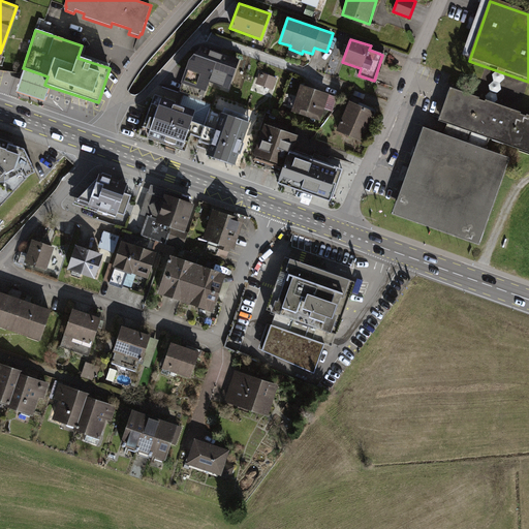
[(227,91),(239,62),(201,48),(187,62),(180,84),(205,93),(209,84),(227,91)]
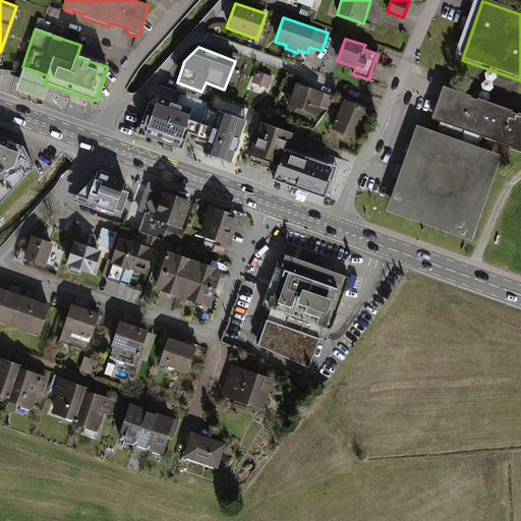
[(47,75),(23,67),(16,92),(44,101),(49,85),(44,83),(47,75)]
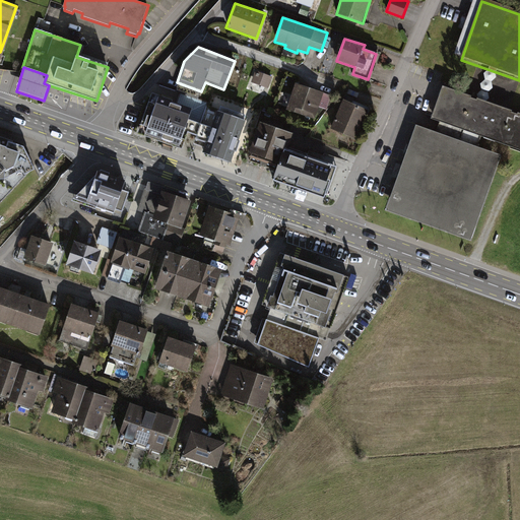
[(272,77),(256,71),(251,82),(268,89),(272,77)]
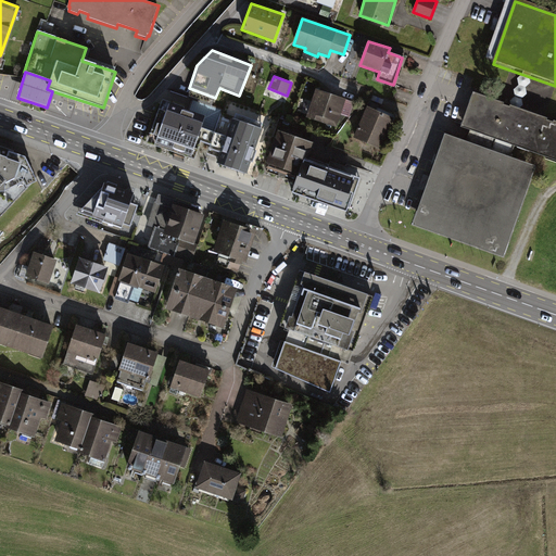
[(355,102),(315,89),(306,117),(337,128),(341,114),(350,117),(355,102)]
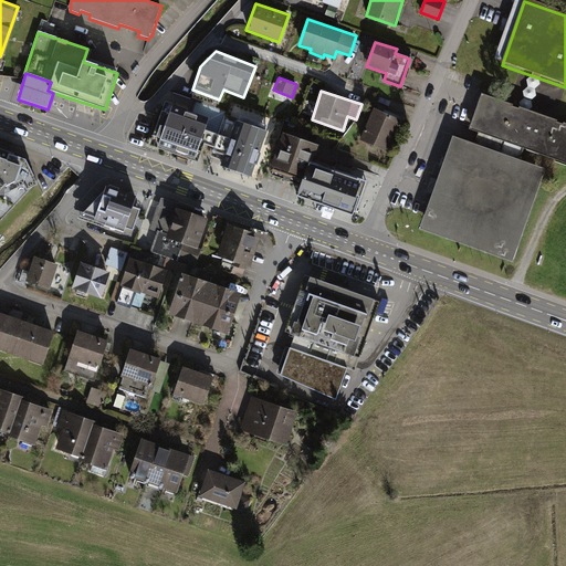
[(538,117),(482,97),(470,132),(526,152),(538,117)]
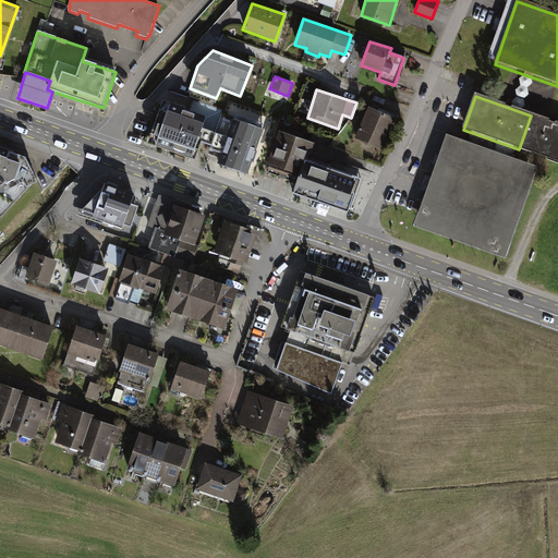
[(207,114),(162,98),(147,144),(195,159),(207,114)]
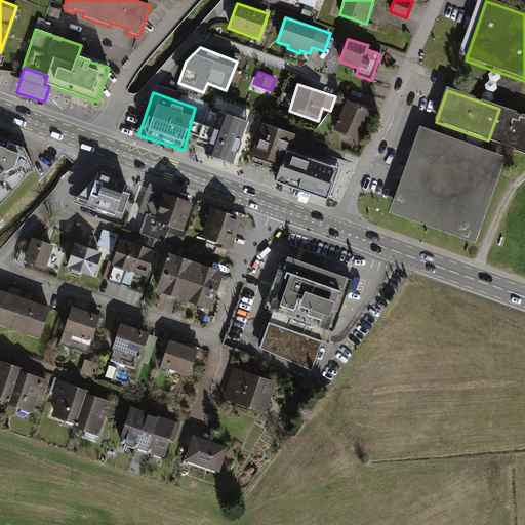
[(371,113),(348,104),(335,131),(359,142),(371,113)]
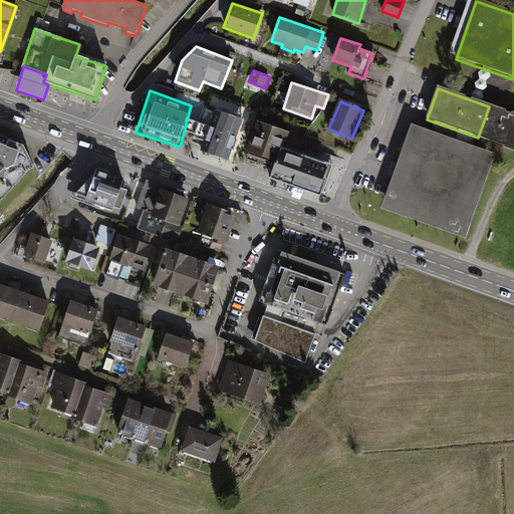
[(513,114),(489,106),(478,138),(513,151),(513,114)]
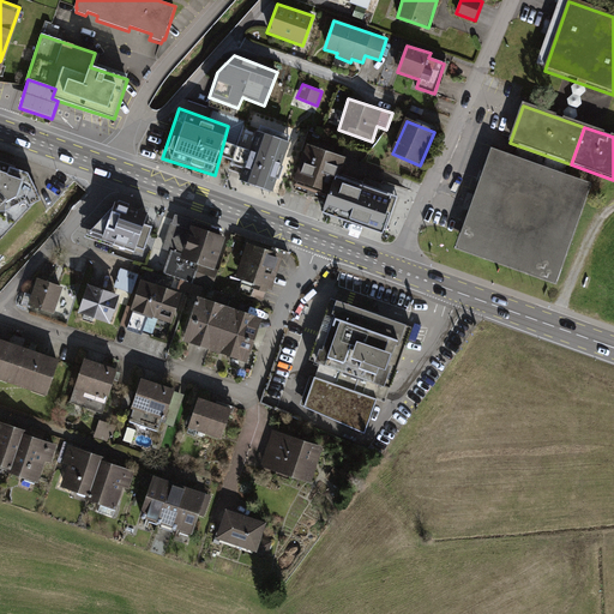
[(272,194),(289,145),(256,133),(239,184),(272,194)]
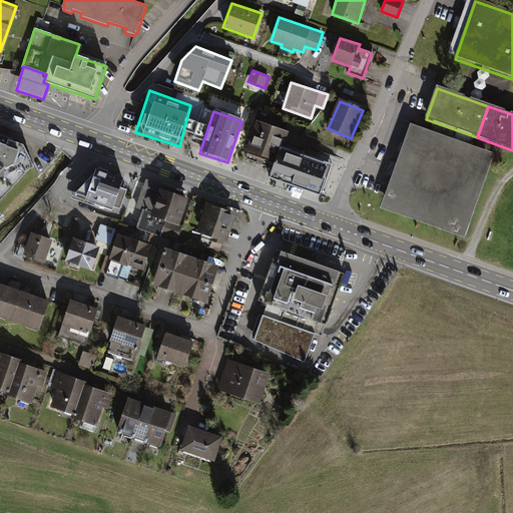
[(245,151),(275,162),(270,178),(293,187),(304,154),(284,147),(289,132),(257,121),(245,151)]
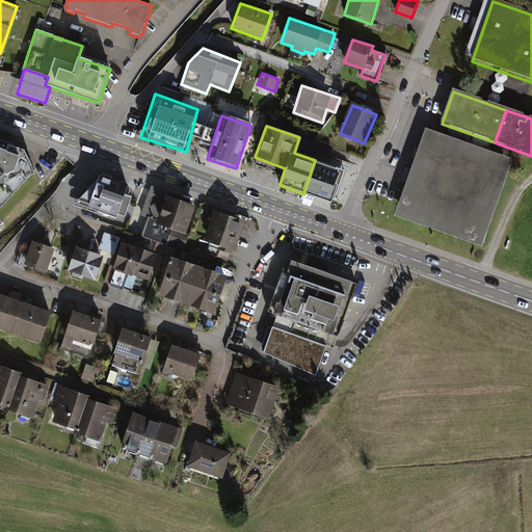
[(427,129),(395,214),(481,247),(513,162),(427,129)]
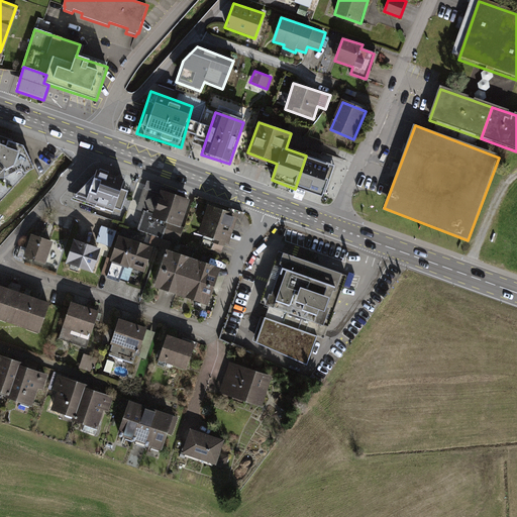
[(20,147),(0,140),(0,200),(19,182),(32,177),(20,147)]
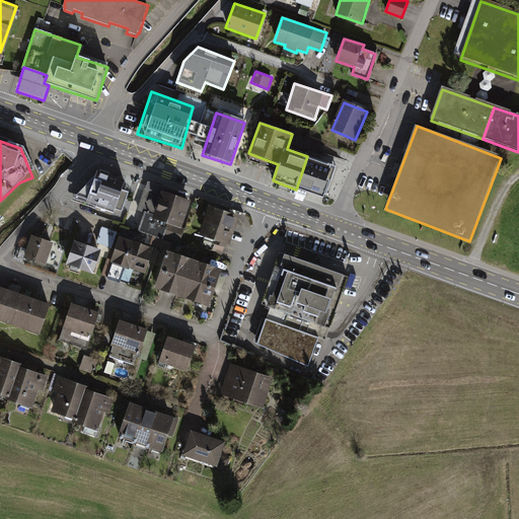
[(337,166),(307,156),(296,190),(324,199),(337,166)]
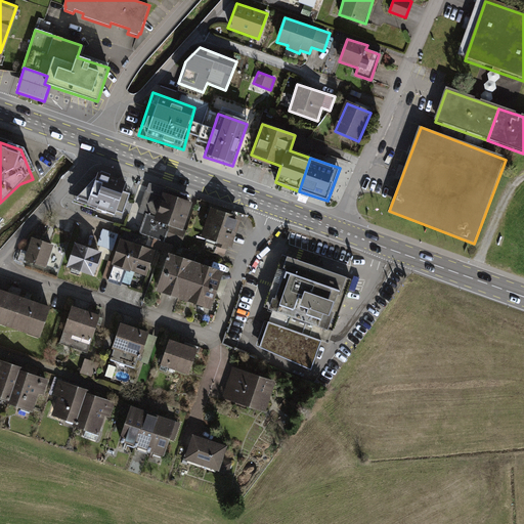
[(127,182),(101,174),(74,200),(122,215),(128,197),(123,194),(127,182)]
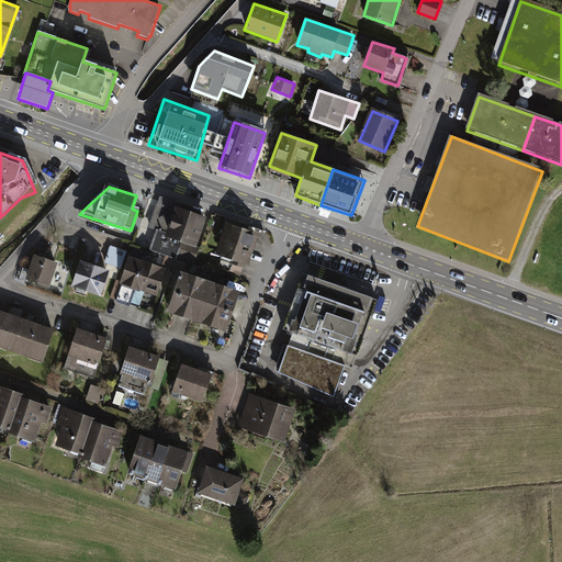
[(194,250),(204,221),(189,216),(191,206),(159,197),(150,225),(157,227),(149,250),(175,258),(179,246),(194,250)]
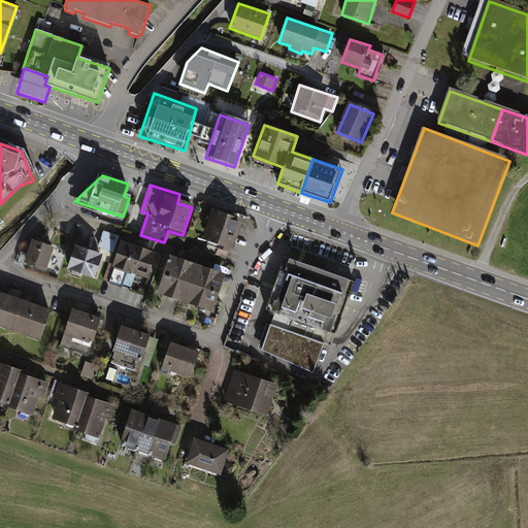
[(240,218),(210,207),(197,246),(227,257),(240,218)]
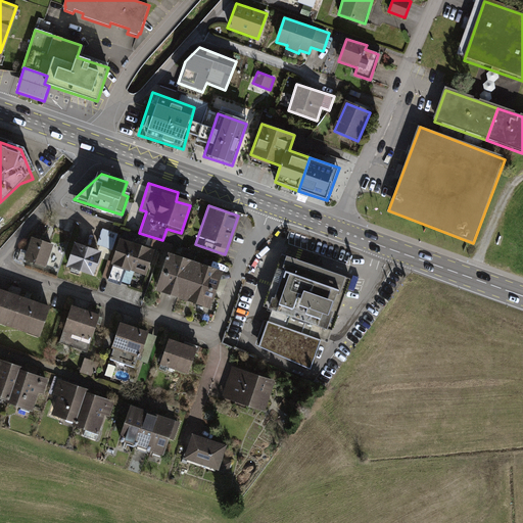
[(102,229),(98,246),(113,251),(119,233),(102,229)]
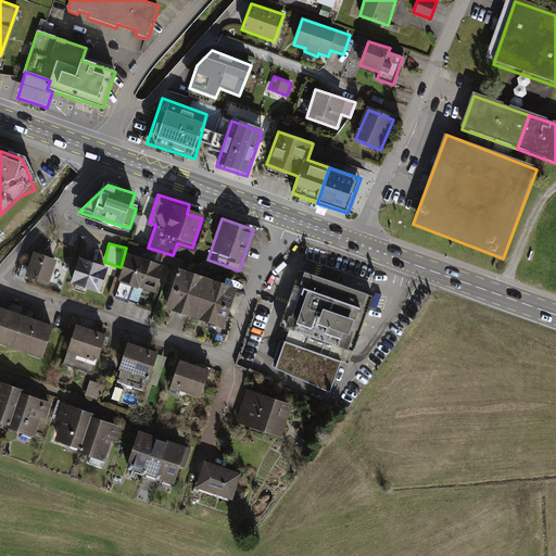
[(58,257),(34,250),(26,274),(50,281),(58,257)]
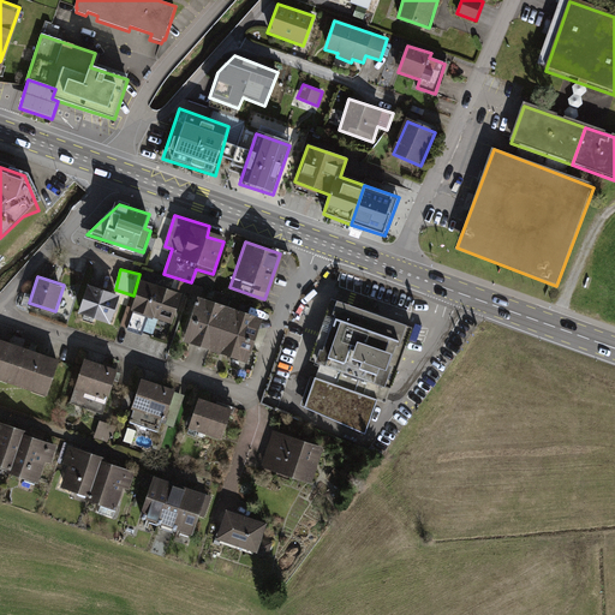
[(172,322),(181,291),(142,279),(132,309),(172,322)]
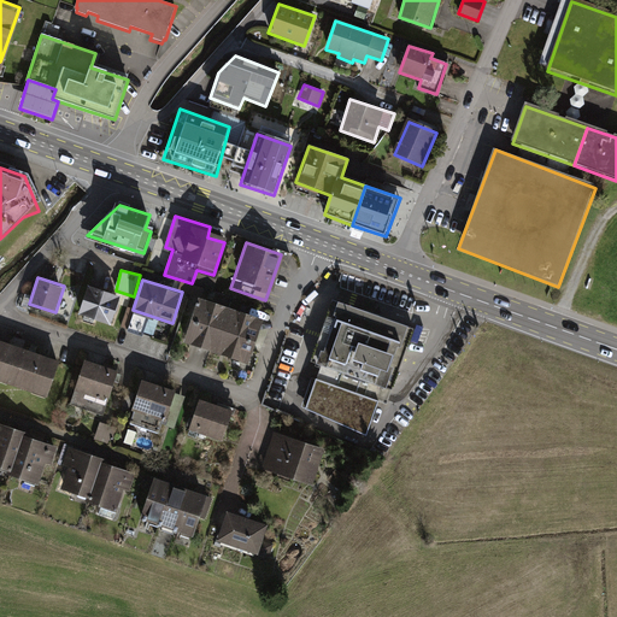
[(88,283),(78,313),(112,324),(122,294),(88,283)]
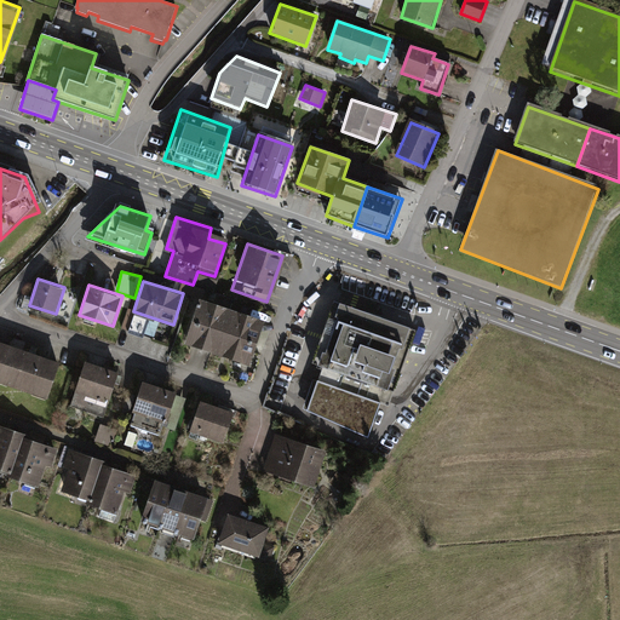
[(204,346),(217,302),(201,297),(187,342),(204,346)]
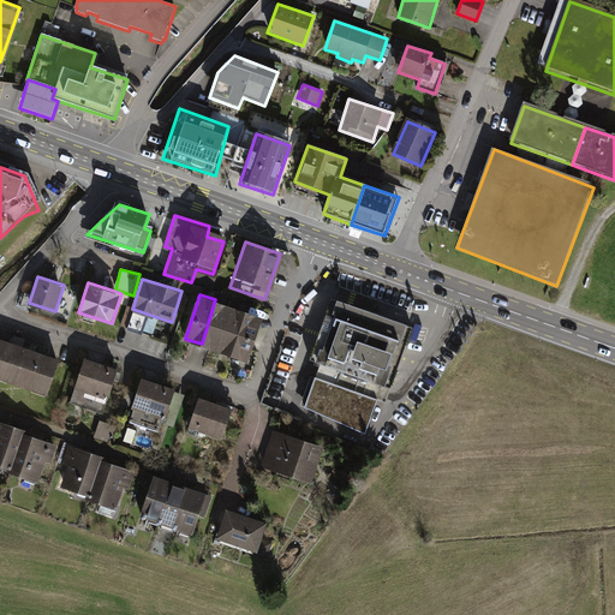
[(218,348),(232,304),(215,299),(202,344),(218,348)]
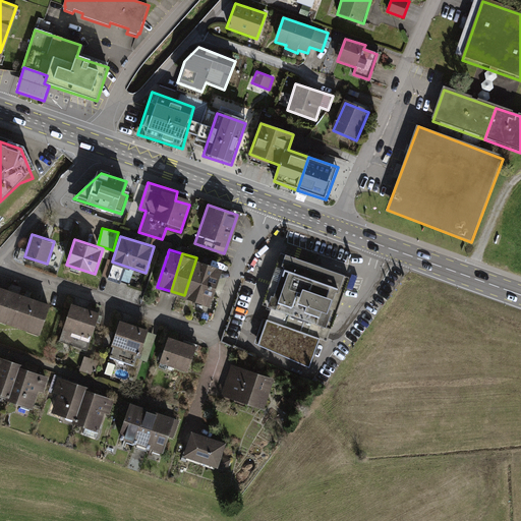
[(350,277),(279,253),(262,308),(269,310),(266,321),(329,344),(350,277)]
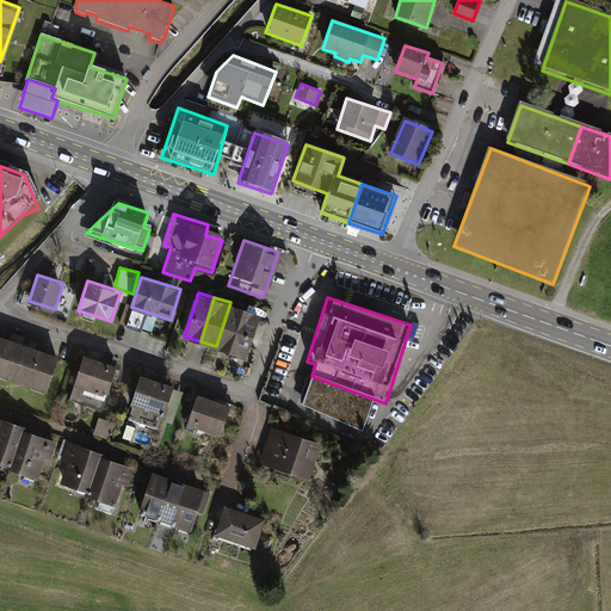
[(232,351),(246,307),(230,302),(216,346),(232,351)]
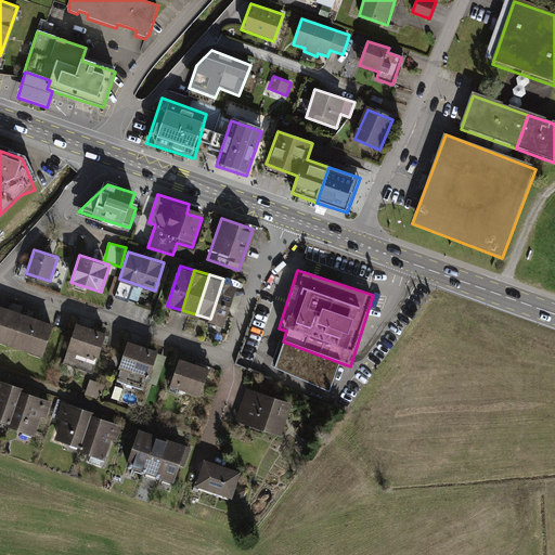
[(226,324),(239,284),(223,279),(210,319),(226,324)]
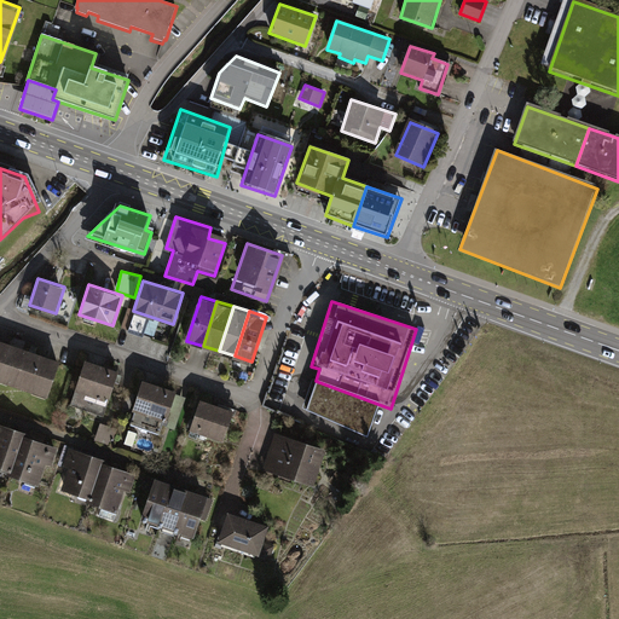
[(0,379),(48,394),(59,359),(0,340),(0,379)]
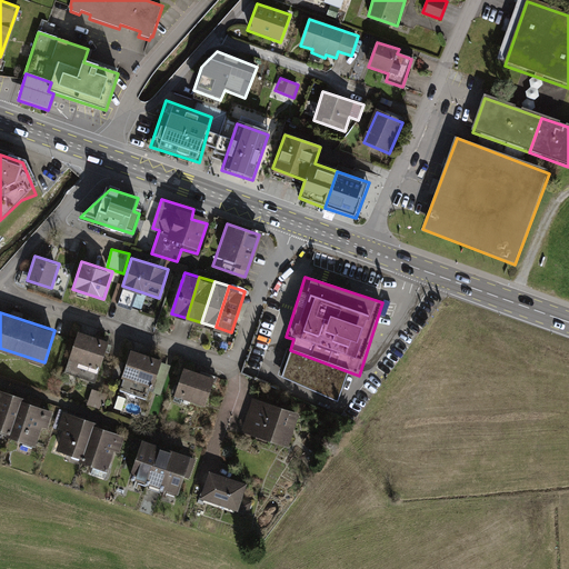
[(109,340),(79,331),(66,371),(96,381),(109,340)]
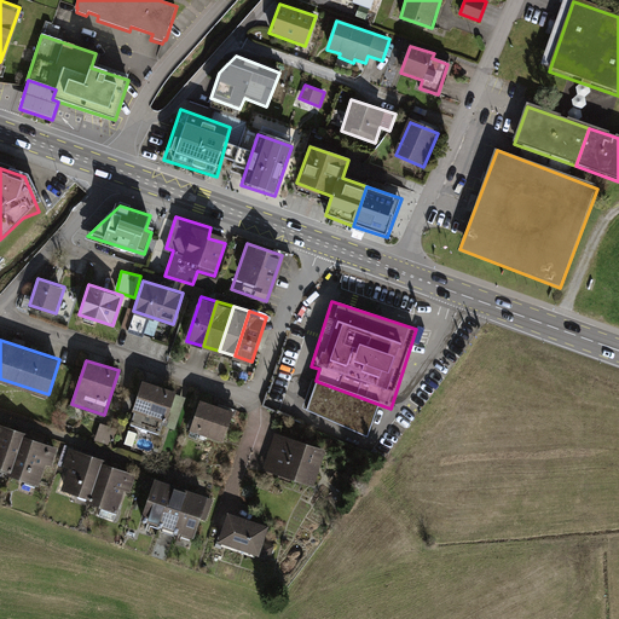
[(134,412),(131,424),(158,433),(162,421),(166,422),(177,391),(143,380),(133,411),(134,412)]
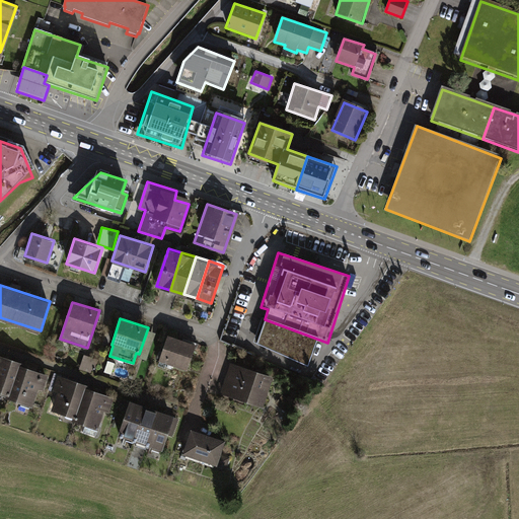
[(196,342),(168,334),(159,360),(188,369),(196,342)]
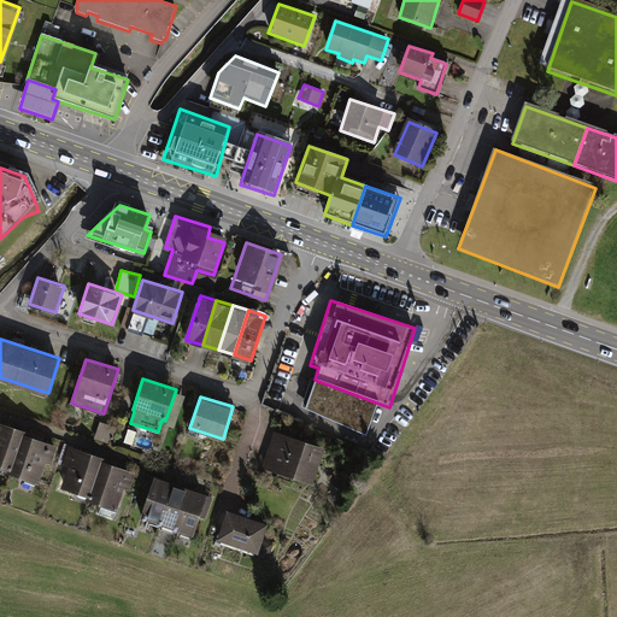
[(0,419),(0,463),(12,468),(24,433),(25,429),(0,419)]
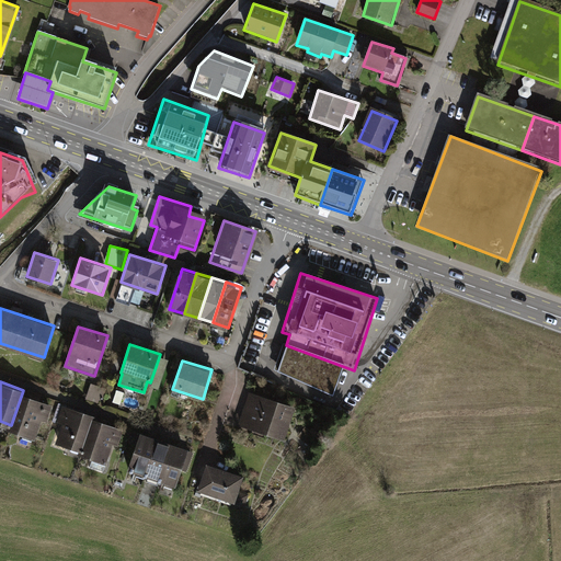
[(11,425),(9,430),(36,439),(49,402),(22,393),(11,425)]
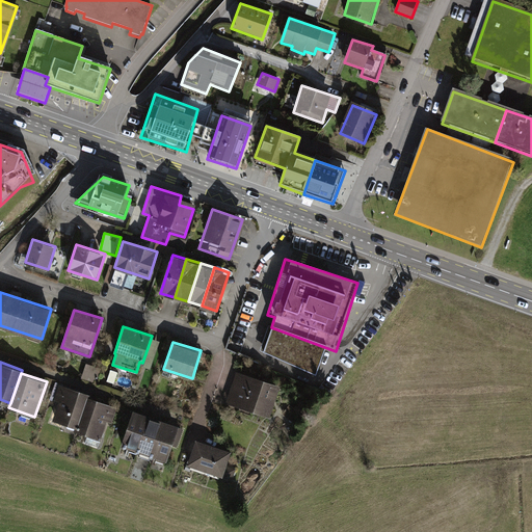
[(281,387),(236,373),(227,402),(271,416),(281,387)]
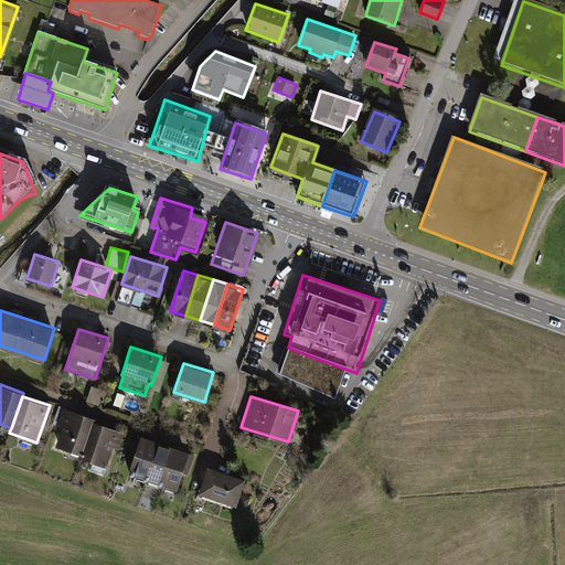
[(68,409),(57,446),(84,454),(93,423),(95,418),(68,409)]
